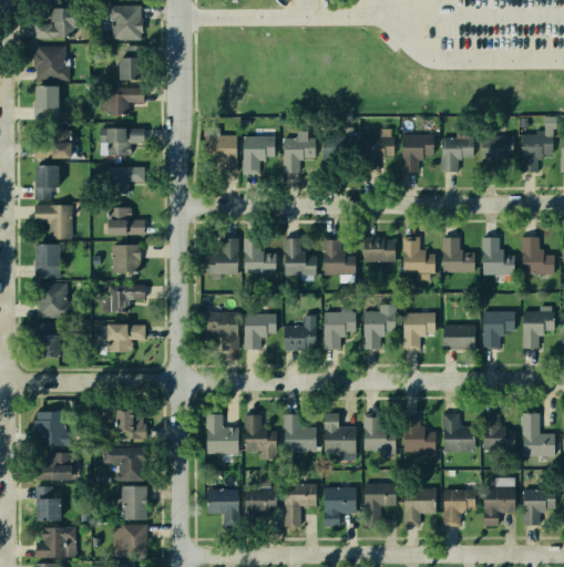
[(134,2),(144,17),(133,23),(139,32),(124,41),(109,19),(134,2)]
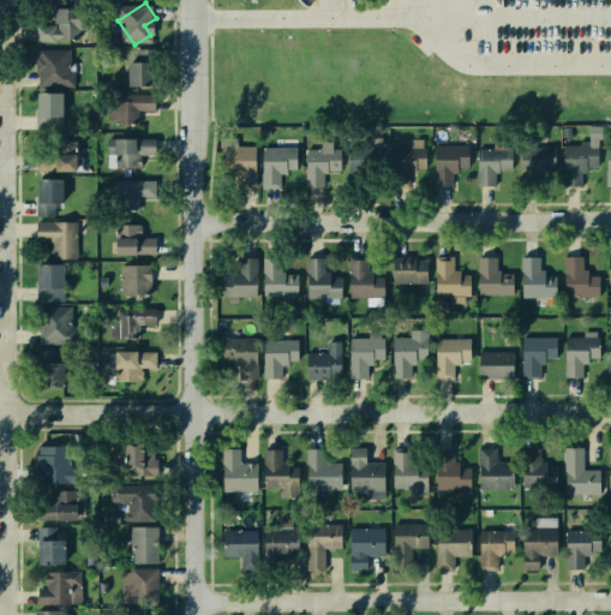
[(55,19),(41,19),(40,40),(89,42),(90,10),(57,9),(55,19)]
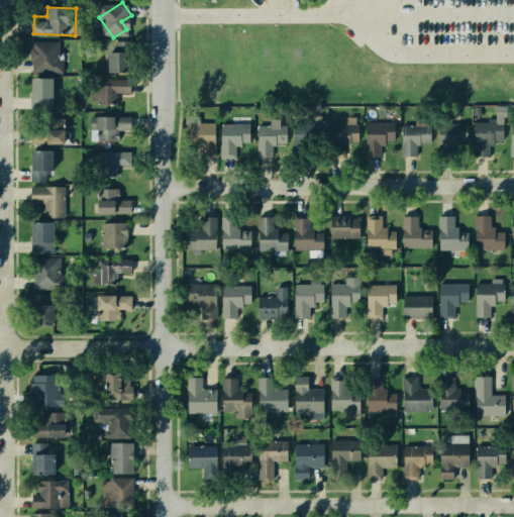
[(32,36),(62,38),(61,59),(66,59),(65,78),(30,76),(32,36)]
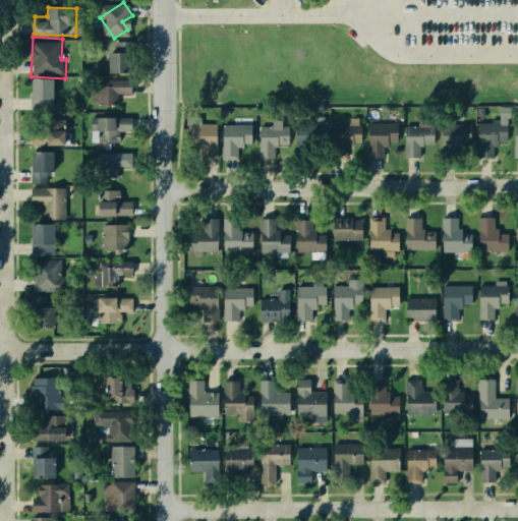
[(107,50),(124,51),(123,72),(106,72),(107,50)]
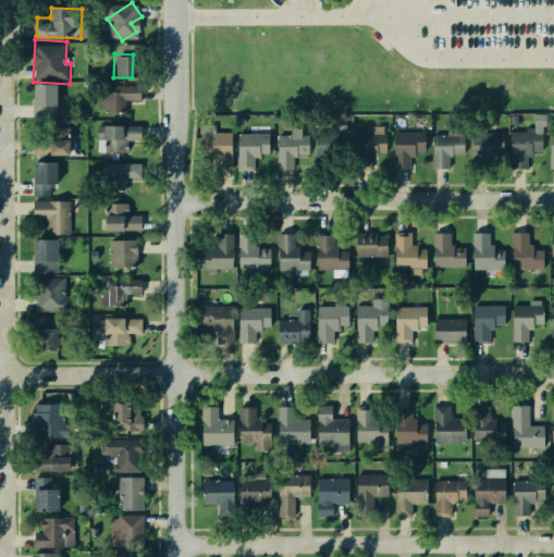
[(33,84),(59,84),(59,107),(32,106),(33,84)]
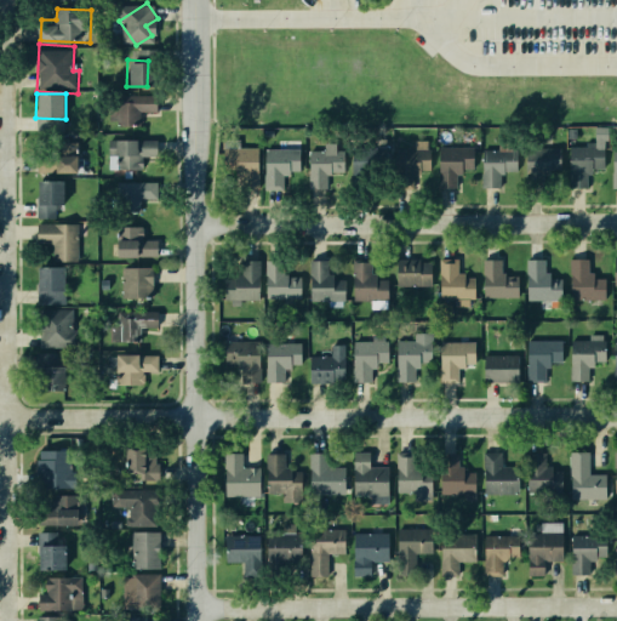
[(120,93),(159,96),(158,114),(140,113),(138,126),(116,125),(120,93)]
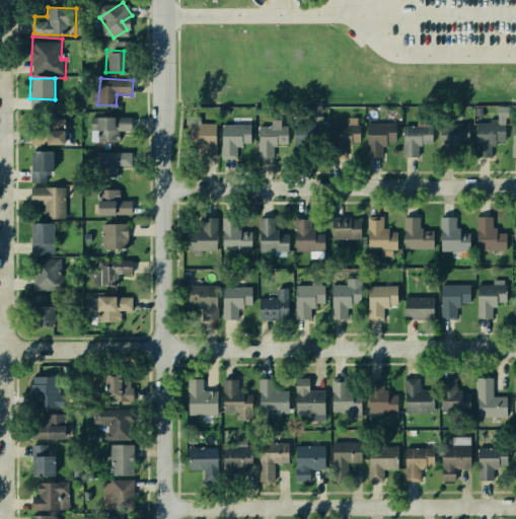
[(88,113),(132,113),(132,133),(87,132),(88,113)]
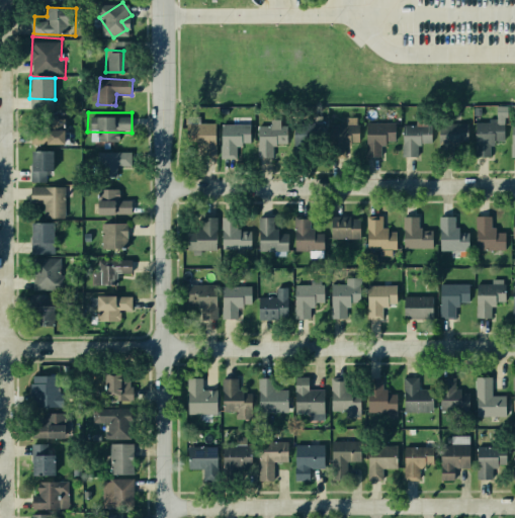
[(45,117),(65,117),(65,145),(34,144),(34,133),(44,133),(45,117)]
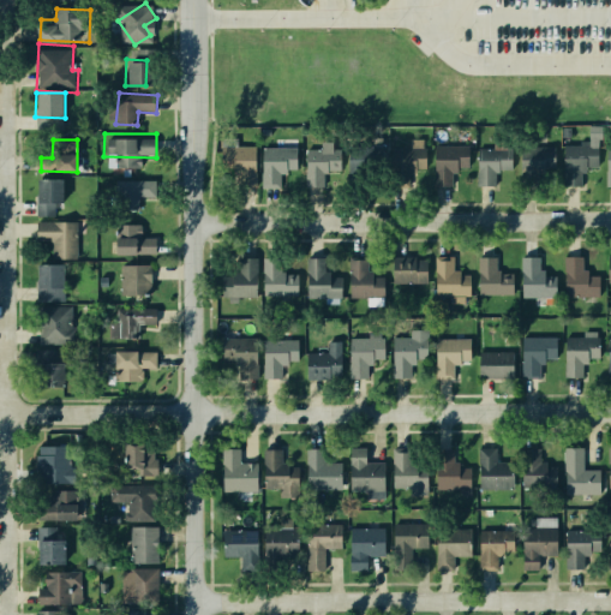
[(391,148),(393,169),(430,168),(429,149),(423,149),(423,139),(413,141),(413,148),(391,148)]
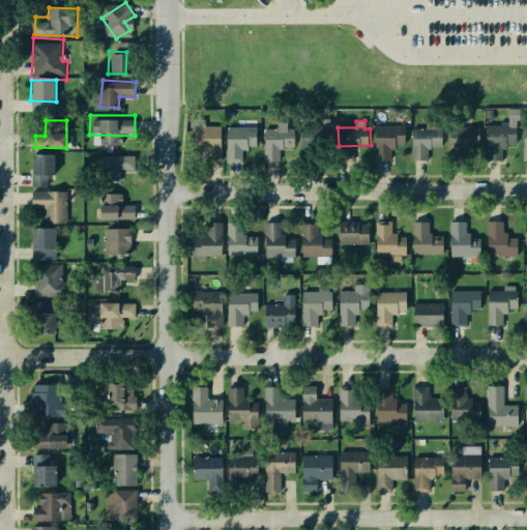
[(191,122),(222,122),(221,163),(206,163),(206,141),(191,140),(191,122)]
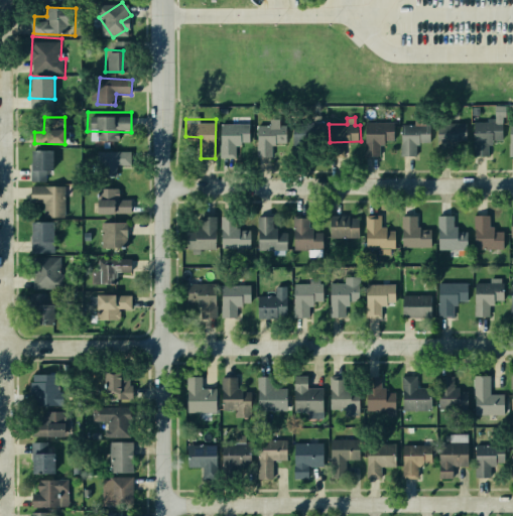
[(220,120),(221,156),(242,156),(242,140),(252,140),(252,119),(220,120)]
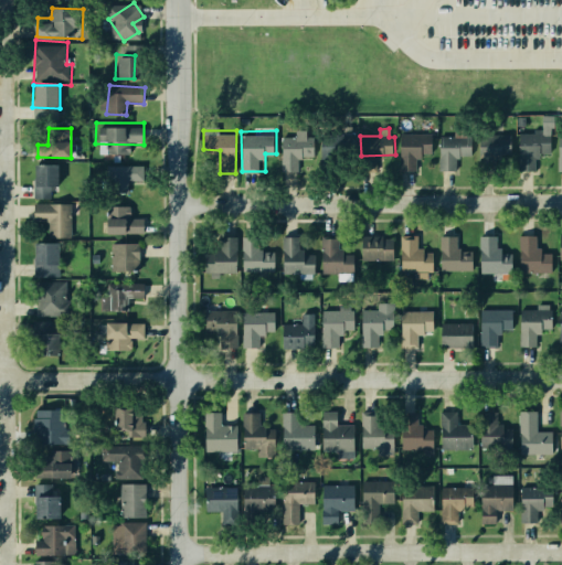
[(483,131),(484,152),(515,151),(513,130),(483,131)]
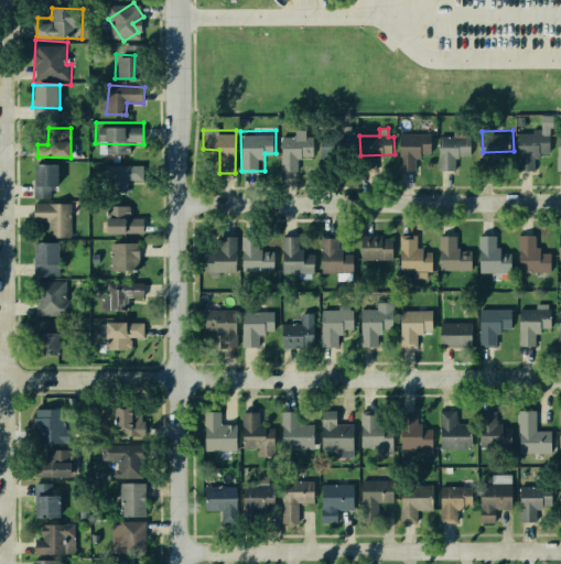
[(518,130),(519,169),(535,169),(533,151),(551,150),(551,130),(518,130)]
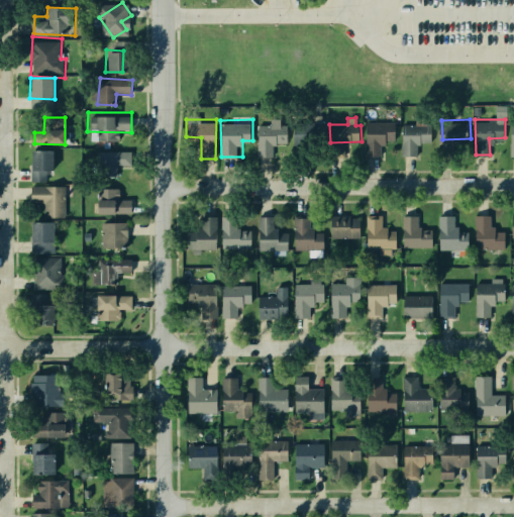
[(366,122),(367,160),(387,160),(387,137),(396,137),(396,121),(366,122)]
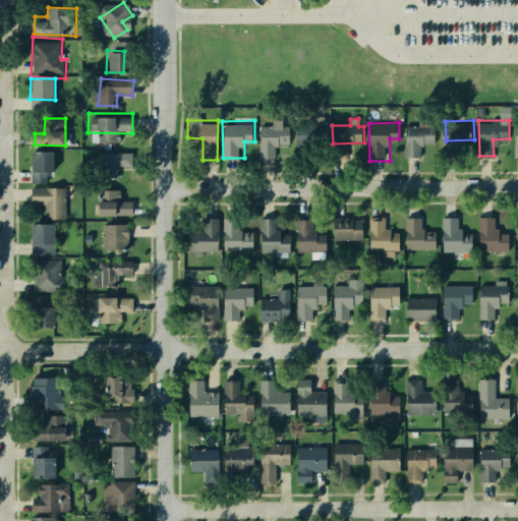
[(260,123),(260,160),(278,160),(278,139),(289,139),(289,123),(260,123)]
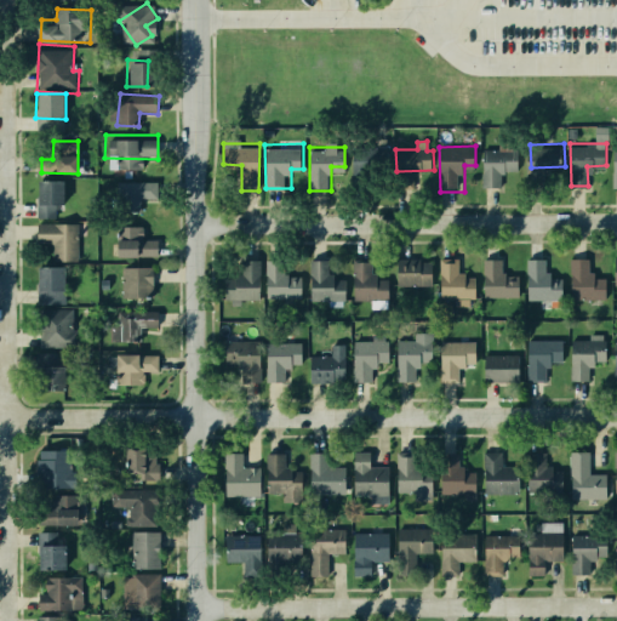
[(481,148),(481,188),(506,188),(506,175),(514,175),(514,148),(481,148)]
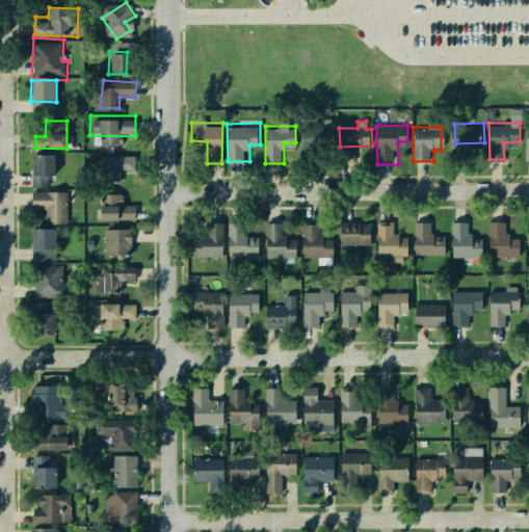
[(300,134),(331,133),(333,161),(300,162),(300,134)]
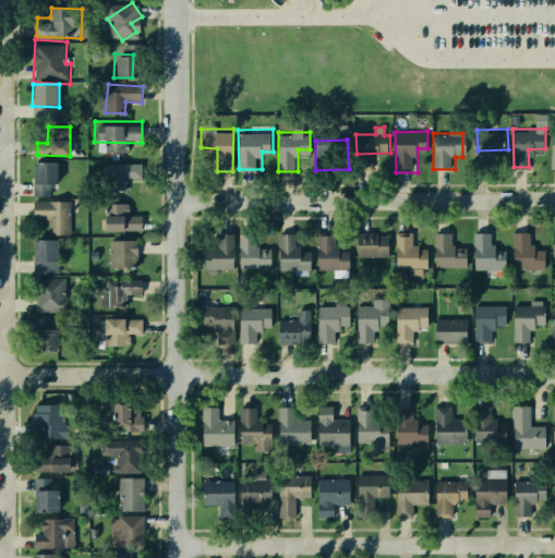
[(35,160),(35,197),(52,197),(52,184),(61,184),(61,160),(35,160)]
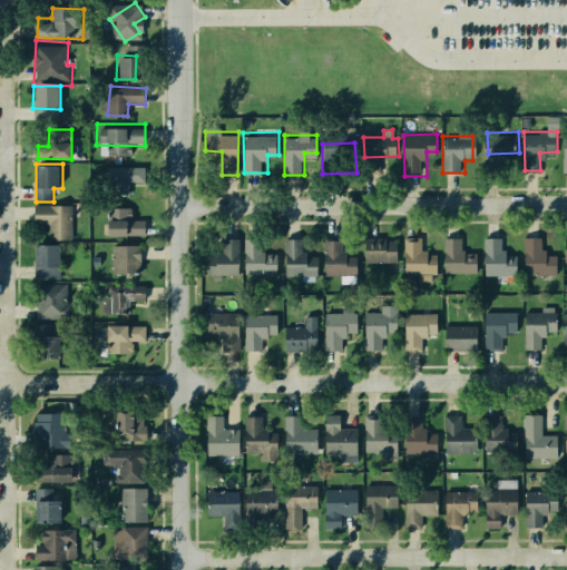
[(111,166),(111,198),(134,199),(135,167),(111,166)]
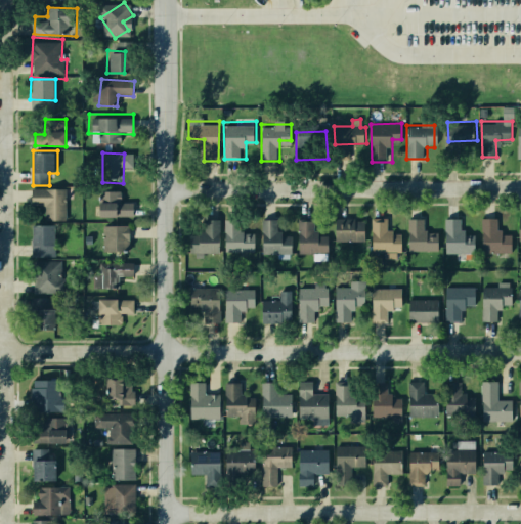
[(32,188),(69,189),(68,221),(45,220),(46,205),(32,205),(32,188)]
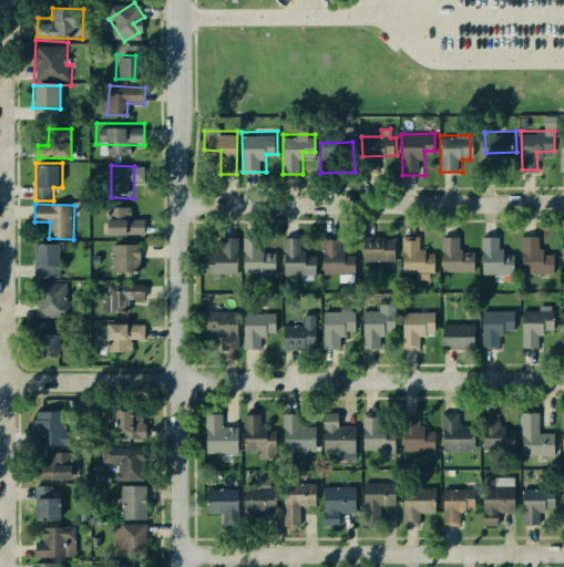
[(104,209),(104,234),(126,234),(126,209),(104,209)]
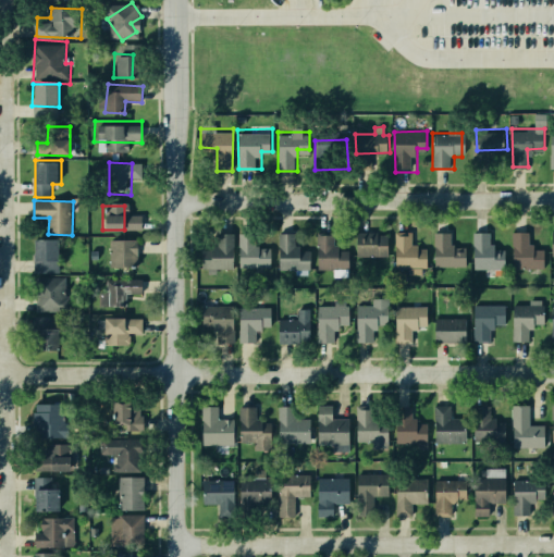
[(219,224),(234,224),(233,258),(201,257),(201,245),(218,245),(219,224)]
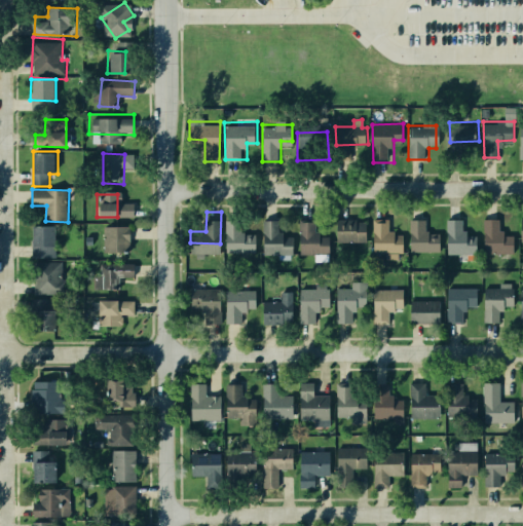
[(298,214),(320,215),(319,236),(331,236),(330,254),(296,252),(298,214)]
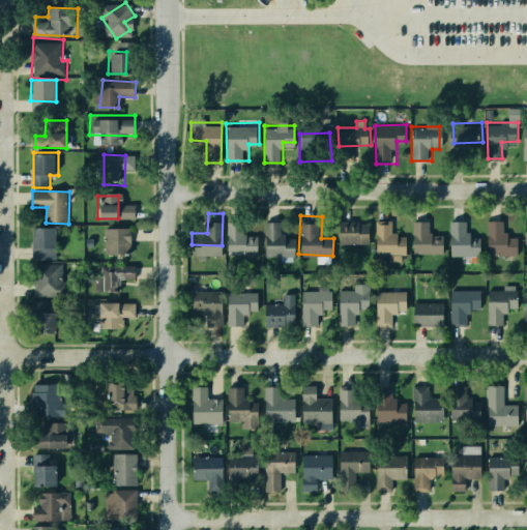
[(377,215),(392,215),(392,235),(404,235),(404,256),(376,256),(377,215)]
